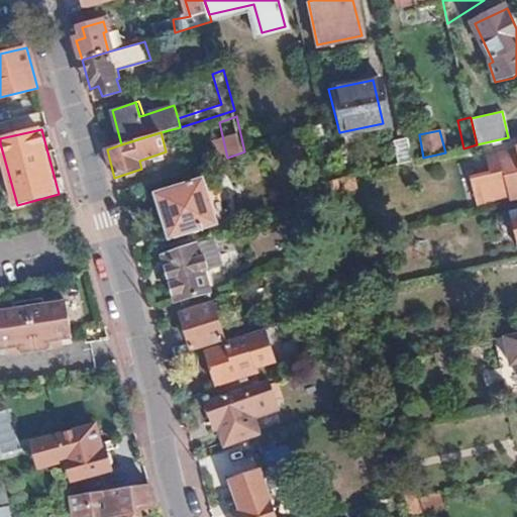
[(411,162),(407,138),(392,141),(397,165),(411,162)]
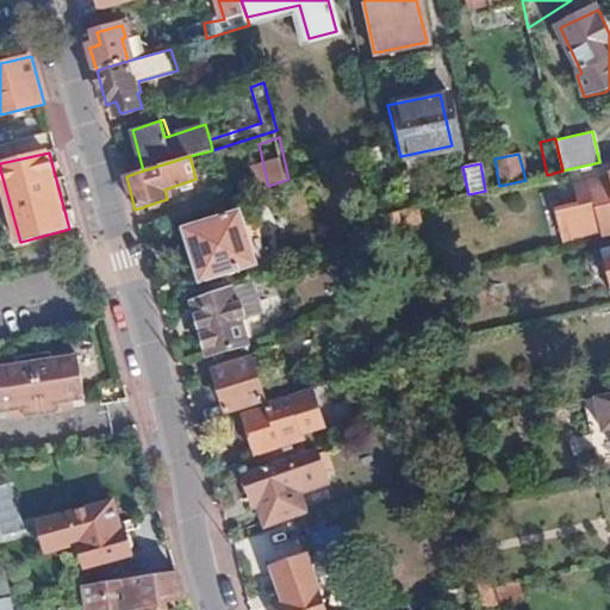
[(609,174),(609,176),(573,185),(578,206),(555,212),(565,247),(609,236),(609,174)]
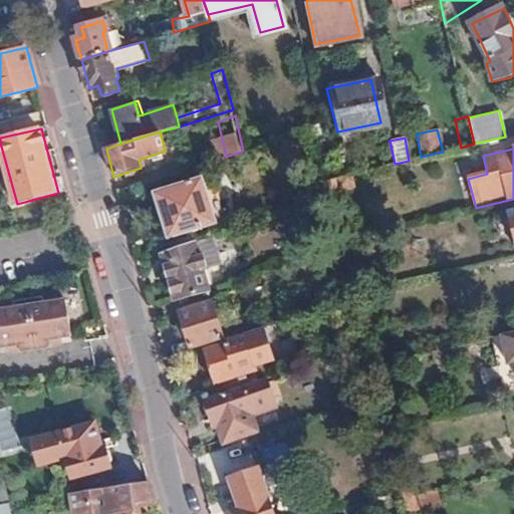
[(352,189),(349,175),(325,180),(329,195),(352,189)]
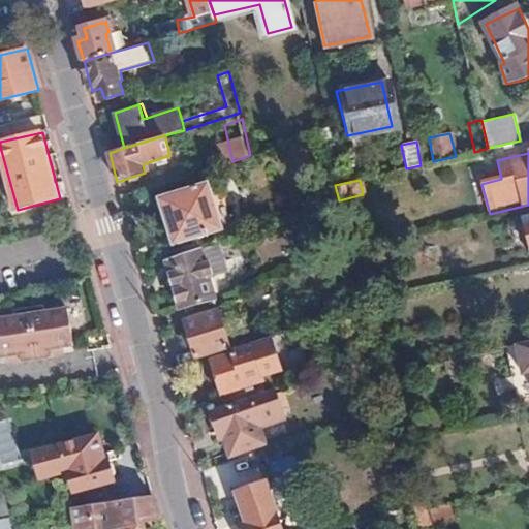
[(175,245),(224,230),(210,184),(160,198),(175,245)]
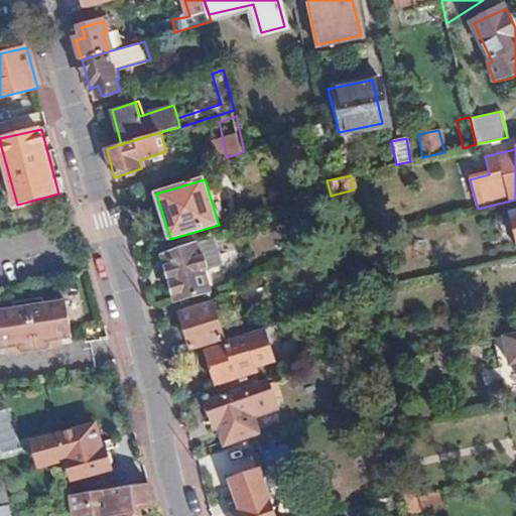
[(222,262),(215,237),(164,255),(178,301),(211,291),(205,268),(222,262)]
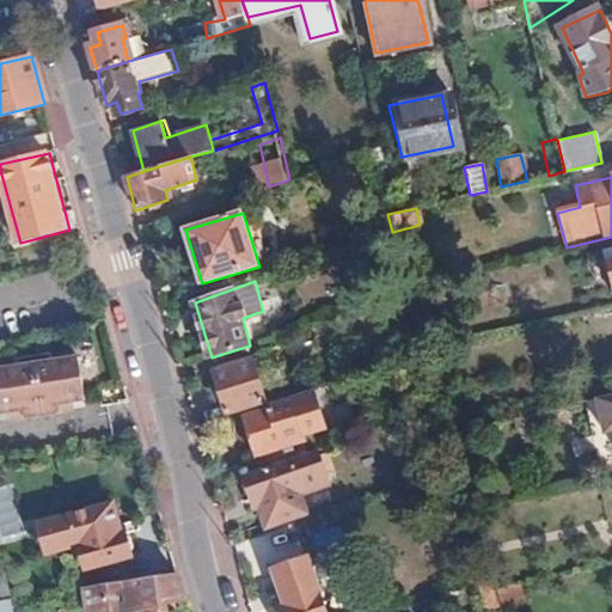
[(61,407),(72,404),(87,402),(77,357),(53,363),(50,356),(11,366),(13,374),(0,377),(0,420),(12,417),(25,415),(26,421),(61,414),(61,407)]
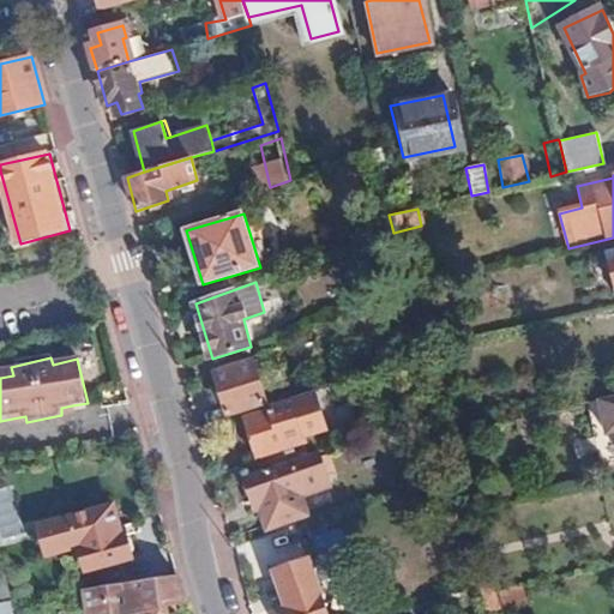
[(215,372),(228,420),(268,407),(254,360),(215,372)]
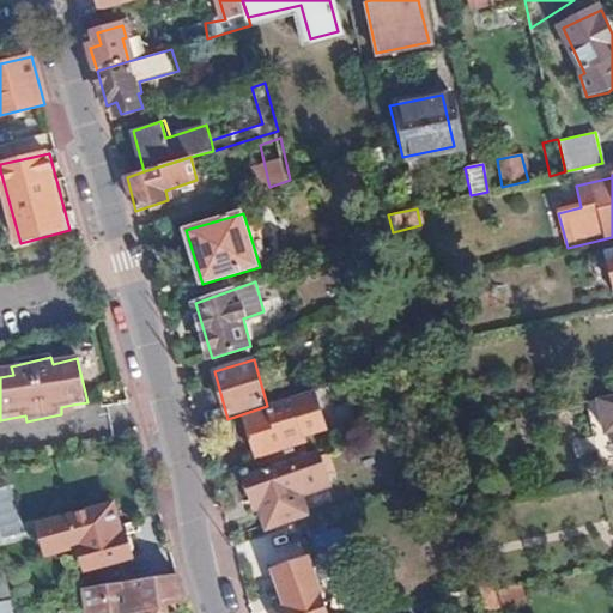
[(612,394),(592,399),(600,434),(611,432),(612,447),(612,394)]
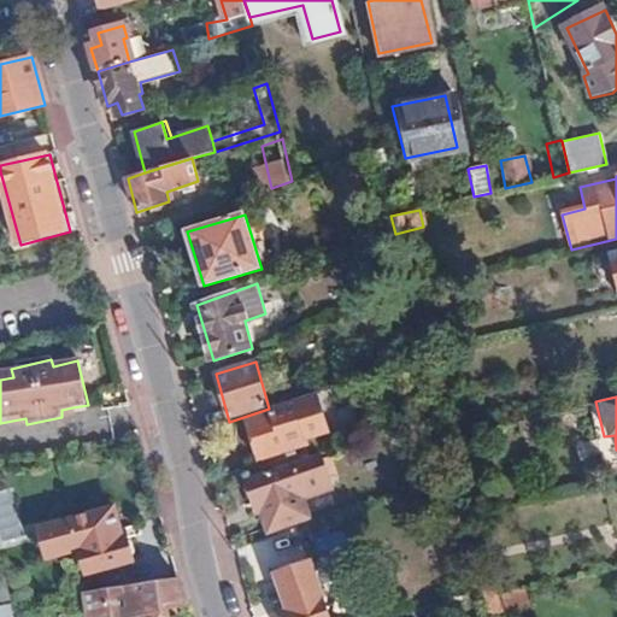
[(330,435),(318,399),(246,419),(258,462),(307,447),(306,442),(330,435)]
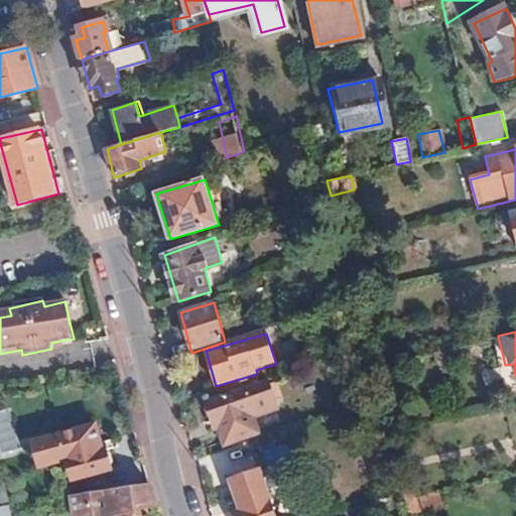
[(361,361),(373,356),(370,345),(357,349),(361,361)]
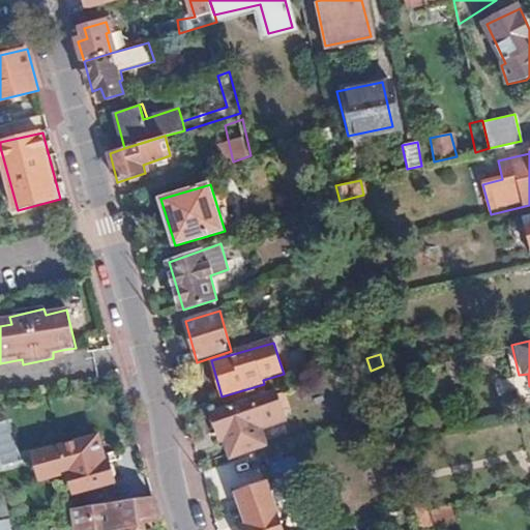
[(22,359),(10,361),(12,367),(23,364),(22,359)]
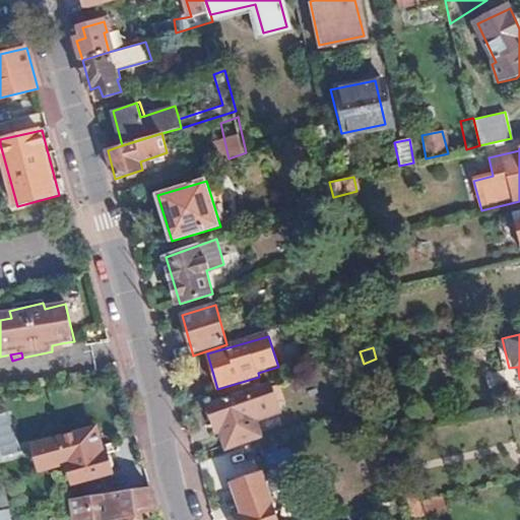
[(246,393),(207,405),(207,413),(209,421),(211,424),(218,429),(225,449),(261,437),(255,419),(279,411),(270,386),(246,393)]
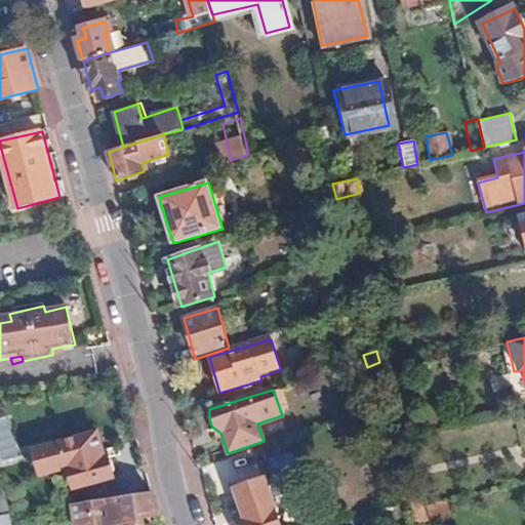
[(99,432),(62,440),(76,489),(116,479),(114,471),(117,470),(114,459),(112,460),(110,455),(107,456),(99,432)]
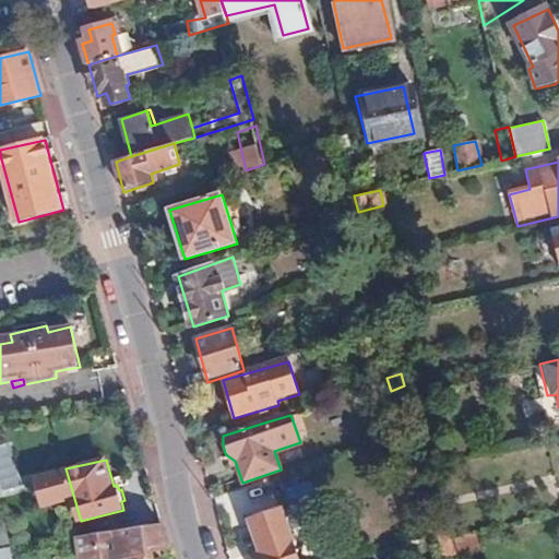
[(170,550),(164,525),(76,539),(80,558),(154,558),(156,558),(156,552),(170,550)]
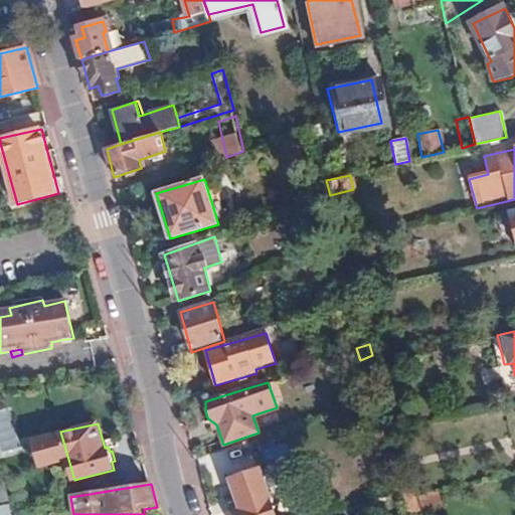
[(274,514),(268,495),(232,507),(234,514),(274,514)]
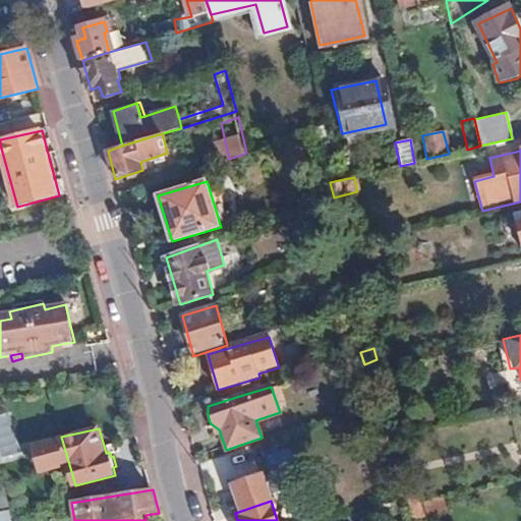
[(415,520),(416,520),(425,518),(420,505),(419,501),(410,505),(415,520)]
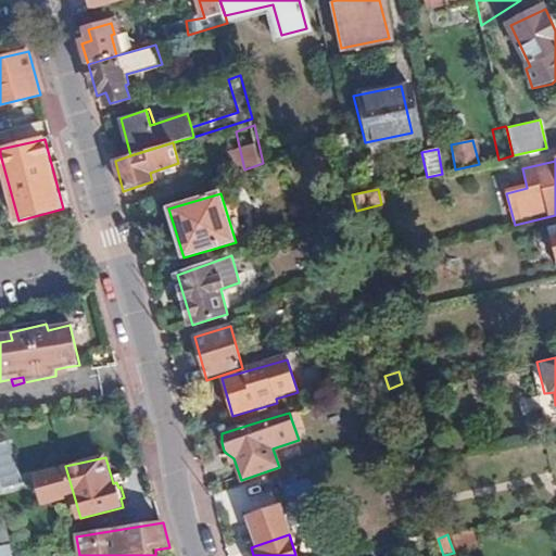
[(449,539),(454,553),(469,547),(465,534),(449,539)]
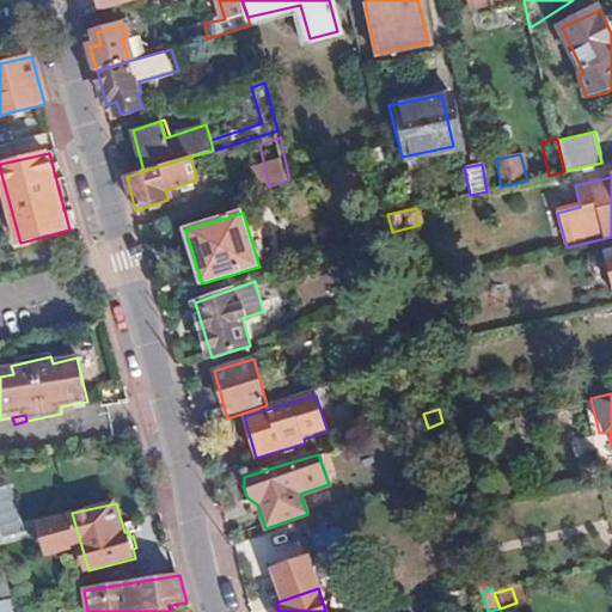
[(20,611),(18,600),(0,604),(0,611),(20,611)]
